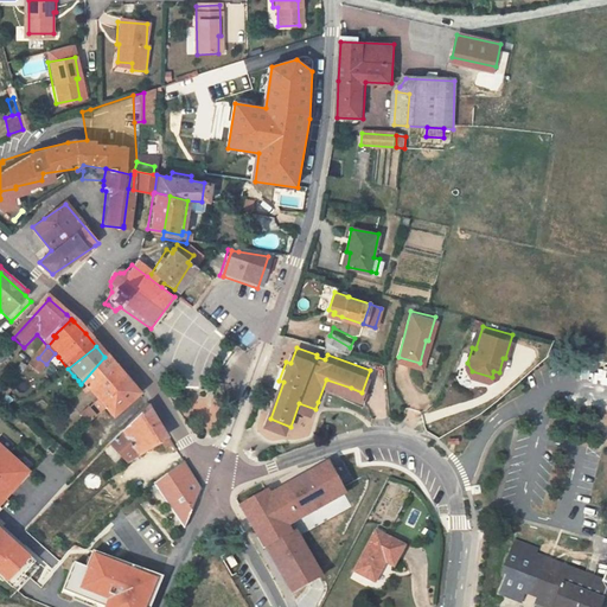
[(107,413),(114,422),(119,419),(139,397),(108,360),(104,357),(81,384),(87,390),(82,395),(84,398),(89,394),(100,404),(93,410),(100,419),(107,413)]
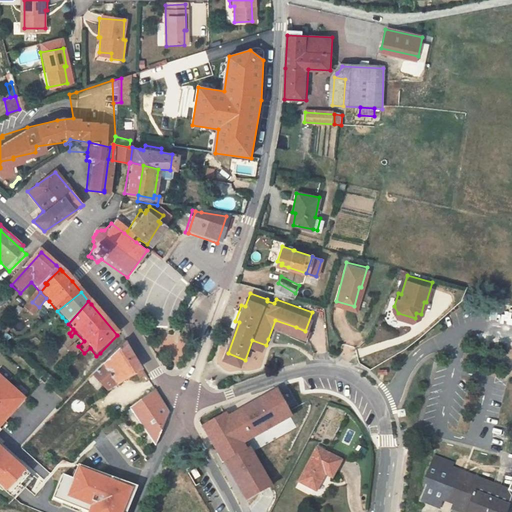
[(29,318),(39,307),(32,302),(28,307),(23,313),(29,318)]
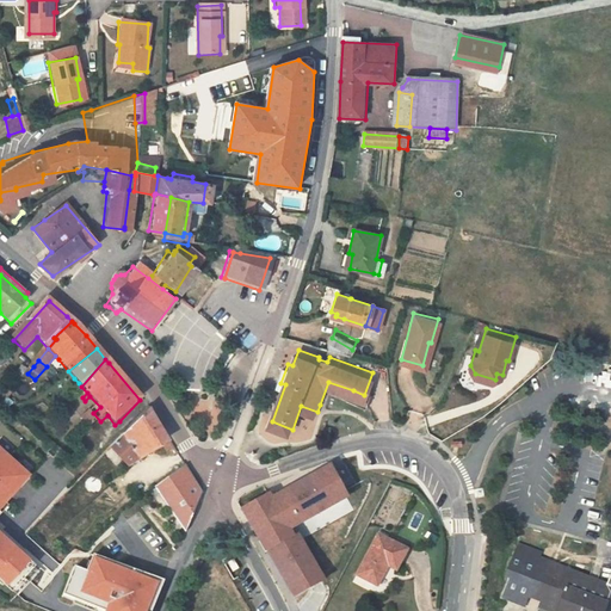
[(376,374),(372,372),(364,395),(353,390),(352,394),(371,401),(372,396),(375,390),(376,386),(376,380),(376,374)]
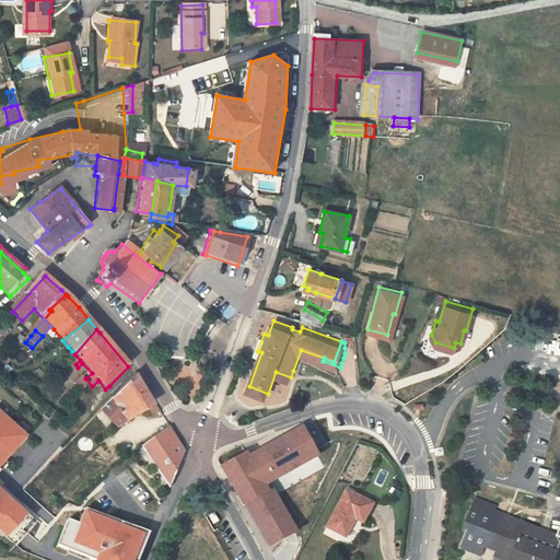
[(7,365),(4,369),(0,373),(0,375),(7,380),(13,370),(7,365)]
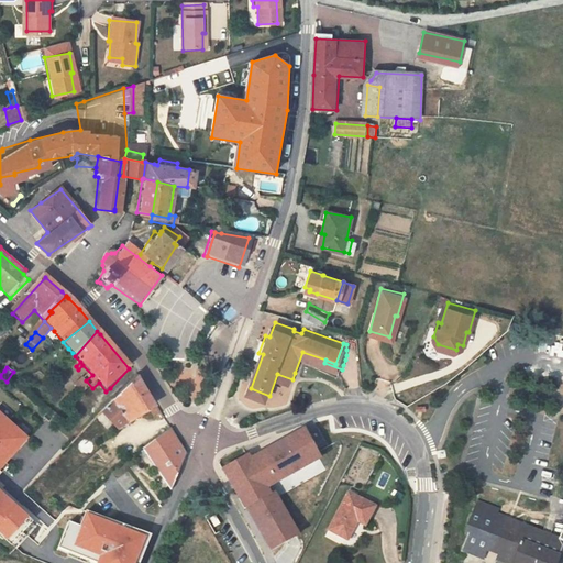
[(83,376),(73,383),(79,392),(88,384),(83,376)]
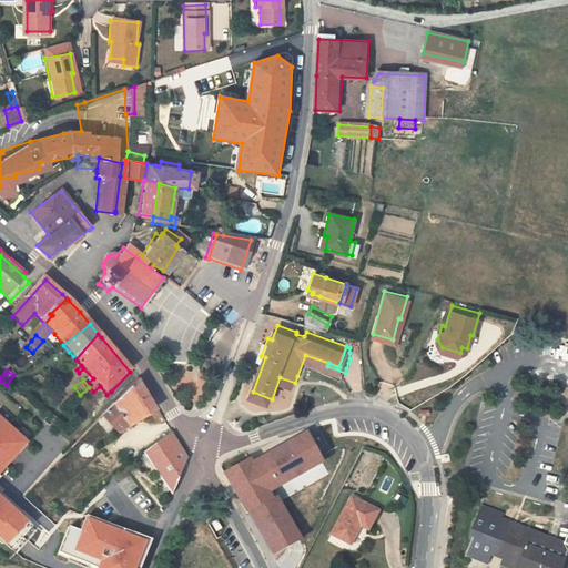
[(141,389),(138,384),(105,416),(121,435),(155,412),(152,406),(141,389)]
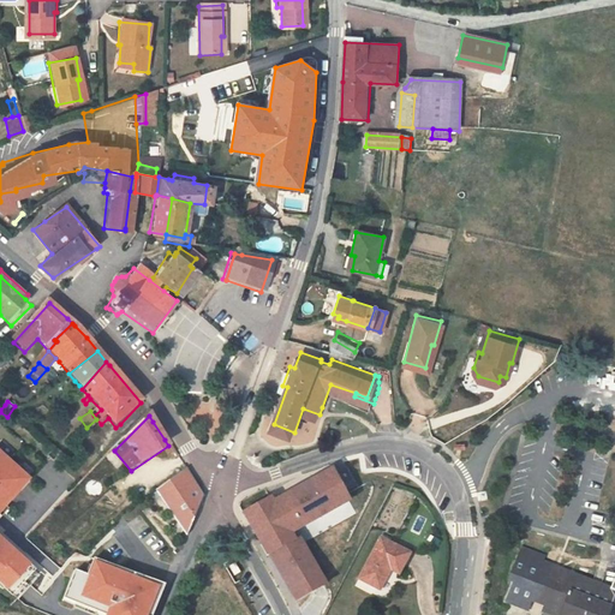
[(0,580),(6,587),(29,562),(16,550),(0,536),(0,511),(30,478),(0,451),(0,580)]
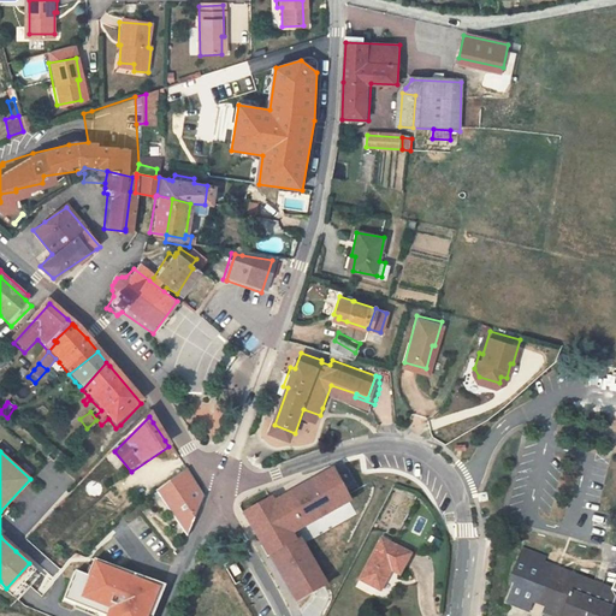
[(354,501),(335,467),(276,499),(273,495),(243,514),(268,558),(270,557),(298,540),(296,534),(354,501)]
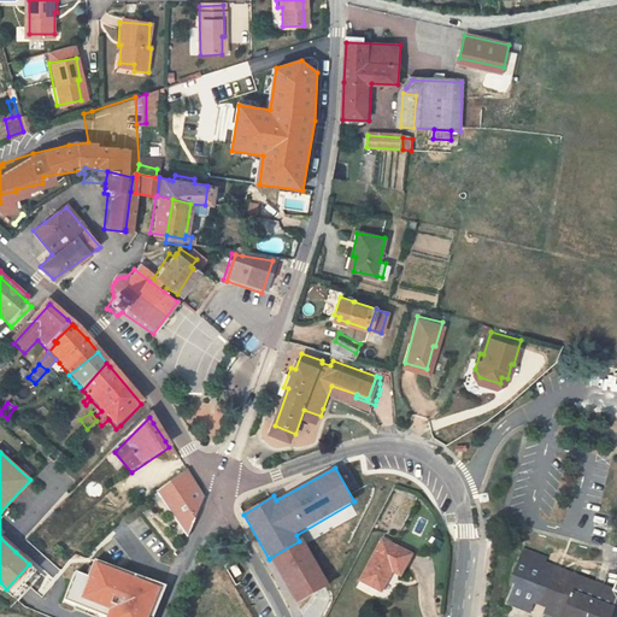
[(204,503),(183,471),(152,498),(187,542),(204,503)]
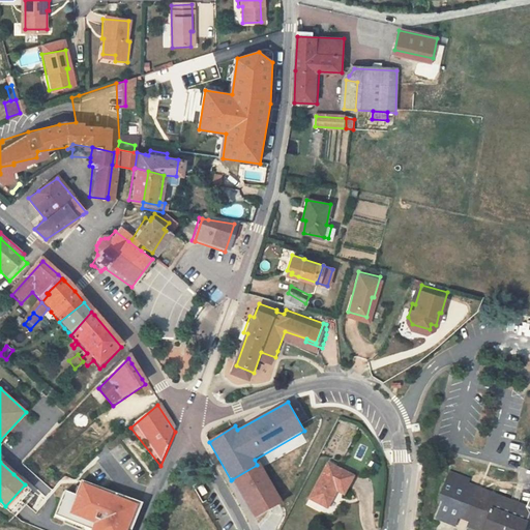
[(260,463),(257,465),(232,479),(255,520),(285,504),(260,463)]
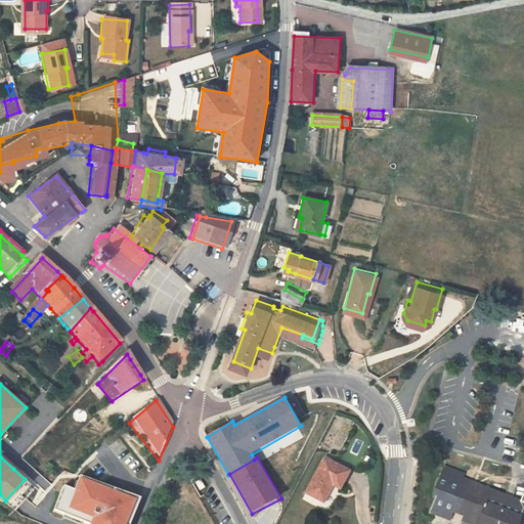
[(351,471),(325,457),(307,494),(325,503),(334,485),(342,489),(351,471)]
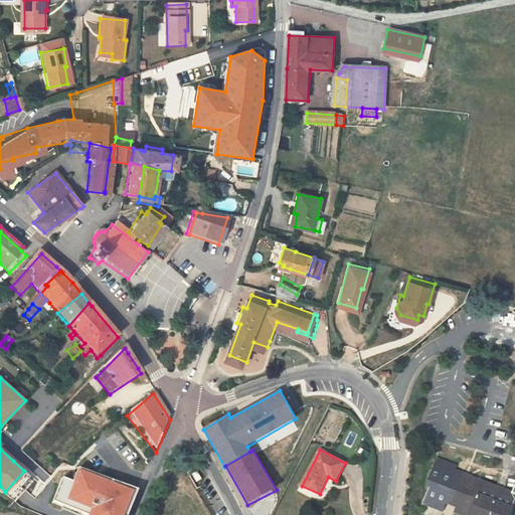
[(514,471),(512,473),(505,489),(472,474),(467,483),(456,478),(460,469),(449,464),(450,461),(433,453),(420,479),(423,481),(418,496),(437,505),(441,498),(444,490),(455,495),(452,502),(449,506),(463,512),(471,514),(500,514),(503,509),(511,491),(514,492),(514,471)]
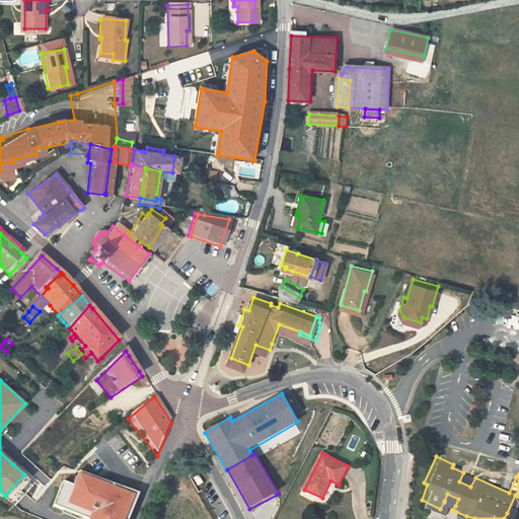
[(475,477),(463,472),(459,482),(470,487),(475,477)]
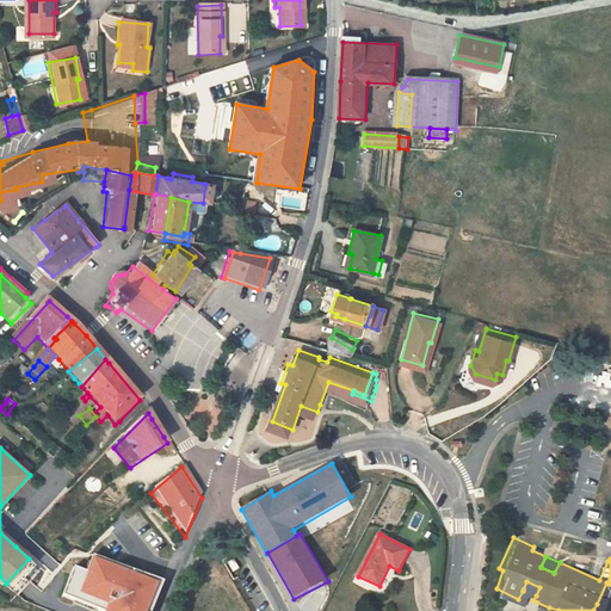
[(75,567),(65,593),(109,610),(107,610),(147,610),(159,581),(94,557),(90,572),(75,567)]
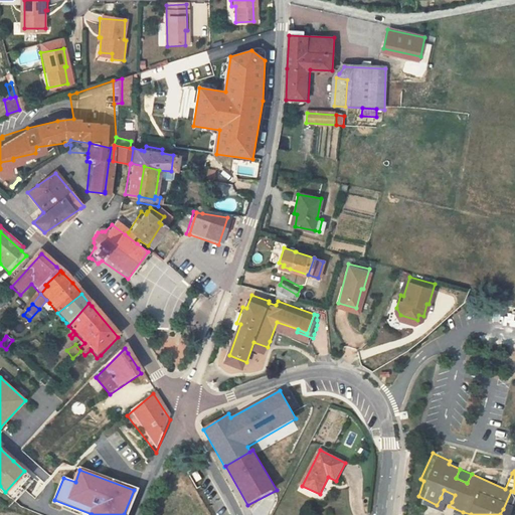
[(441,498),(452,502),(455,495),(444,490),(441,498)]
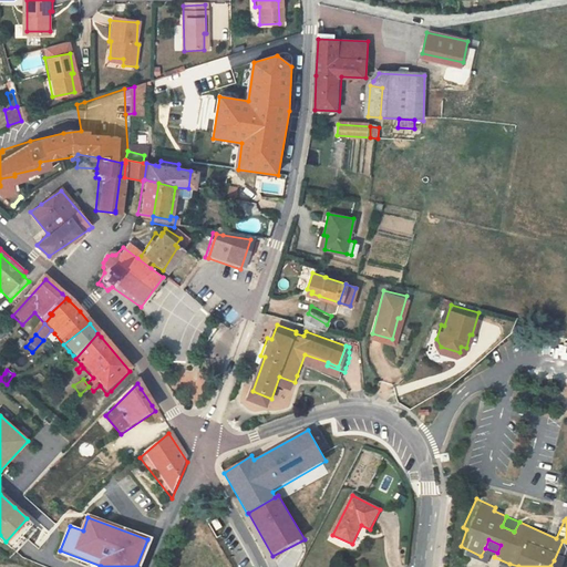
[(566,549),(566,543),(566,542),(563,540),(554,560),(566,549)]
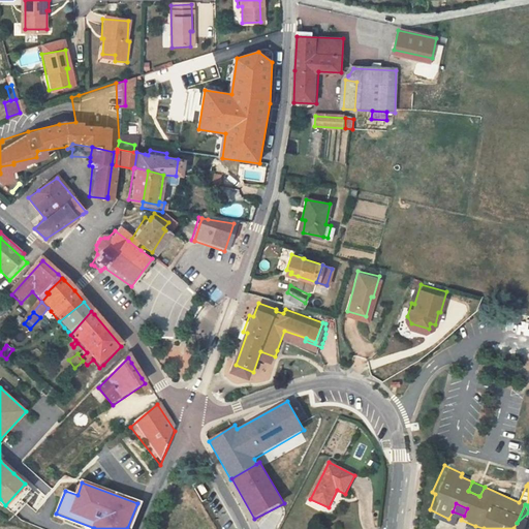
[(528,528),(528,512),(517,523),(514,528),(528,528)]
